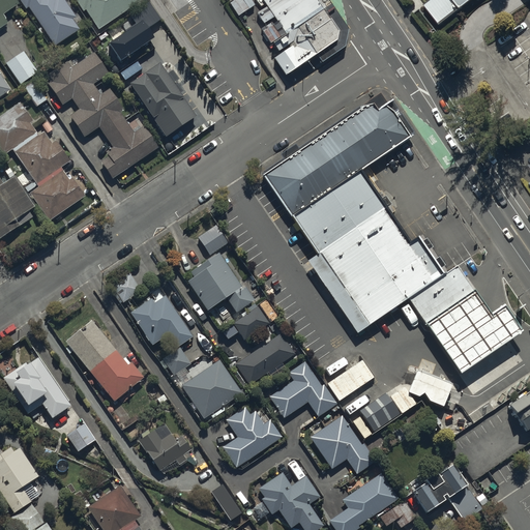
[(1,10),(16,0),(0,0),(0,25),(7,21),(1,10)]
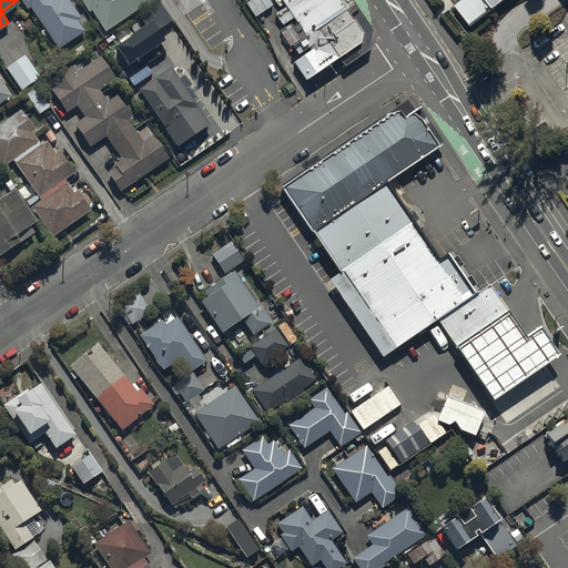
[(21,0),(26,7),(30,3),(59,46),(83,28),(77,18),(81,16),(70,0),(21,0)]
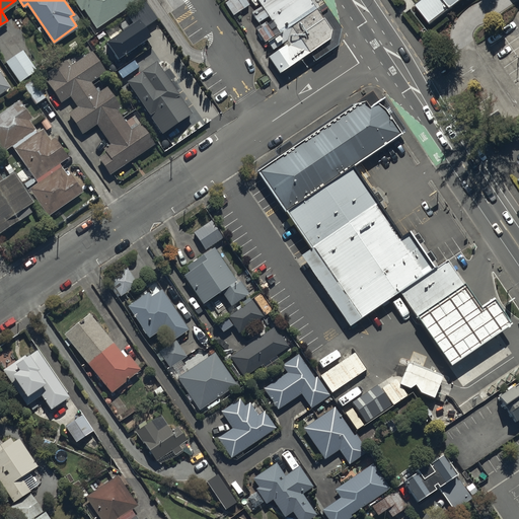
[(74,0),(82,11),(86,8),(98,25),(136,0),(135,0),(74,0)]
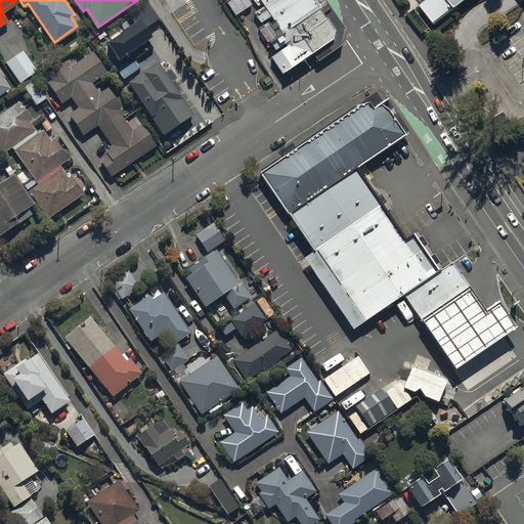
[(101,42),(115,61),(149,38),(142,29),(158,18),(144,0),(143,0),(127,11),(133,20),(101,42)]
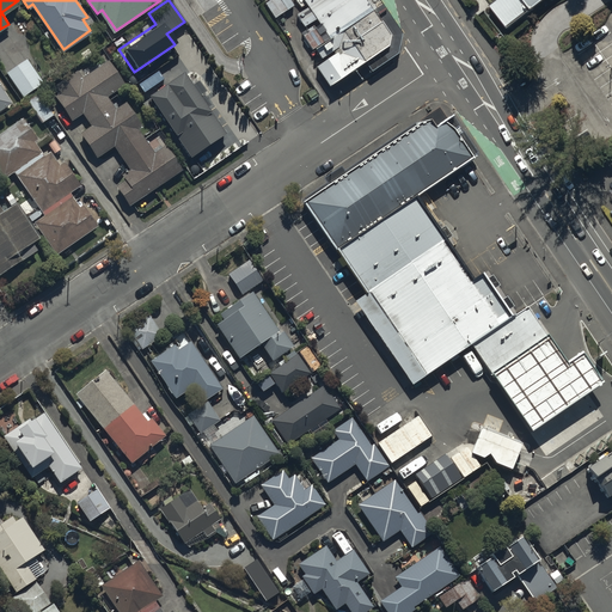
[(270,0),(265,4),(275,19),(294,6),(289,0),(270,0)]
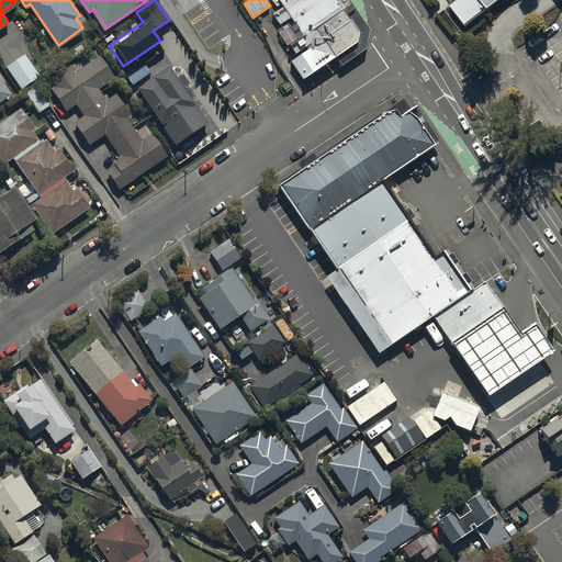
[(359,33),(336,0),(278,0),(303,37),(290,47),(296,57),(291,62),(303,80),(357,43),(359,33)]
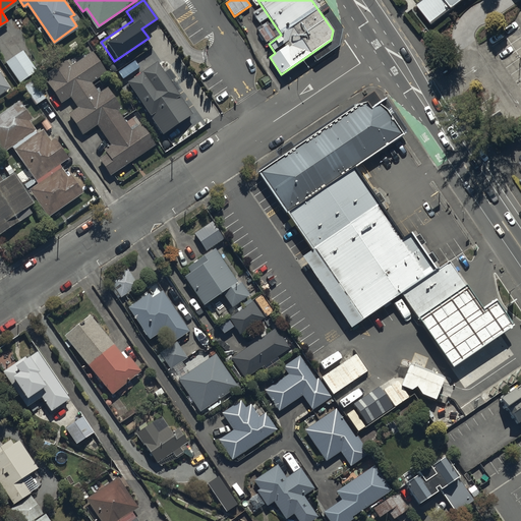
[(441,0),(452,12),(467,0),(441,0)]
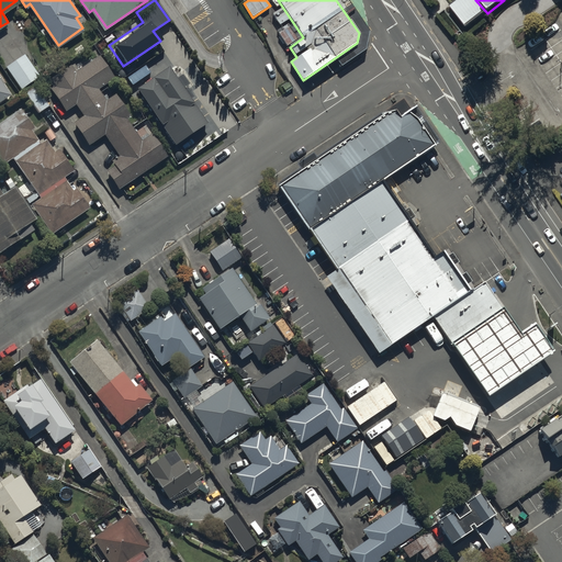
[(6,63),(21,85),(38,74),(23,52),(6,63)]
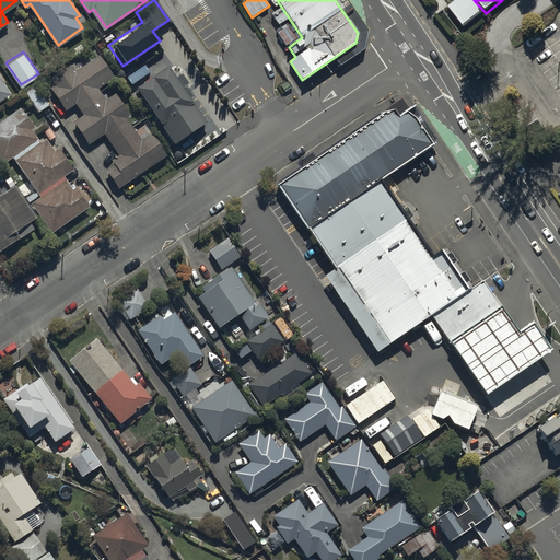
[(89,142),(104,131),(118,152),(103,163),(118,185),(165,153),(150,131),(141,138),(126,116),(130,114),(114,90),(104,96),(97,85),(114,74),(98,53),(78,67),(72,59),(47,76),(53,83),(49,85),(65,107),(74,101),(82,112),(72,118),(89,142)]
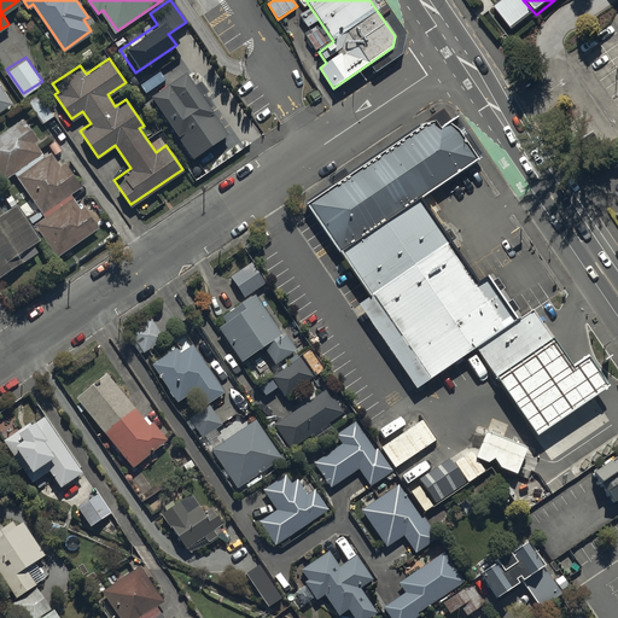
[(150,92),(194,158),(228,134),(184,69),(150,92)]
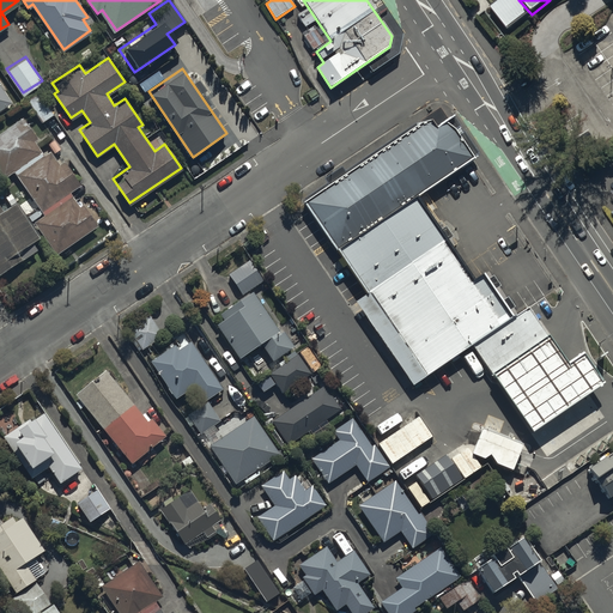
[(0,85),(0,105),(10,99),(0,85)]
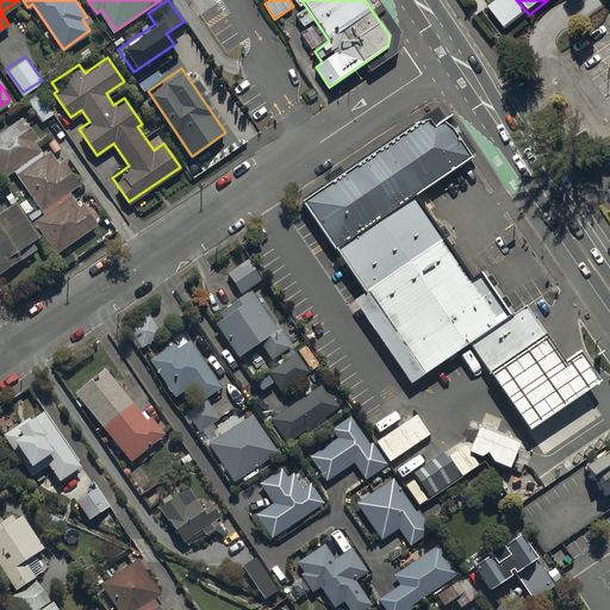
[(26,99),(42,122),(54,114),(38,92),(26,99)]
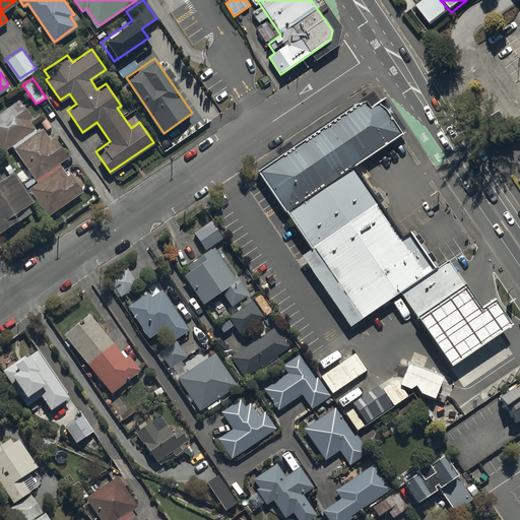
[(400,134),(373,94),(257,173),(284,212),(352,167),(400,134)]
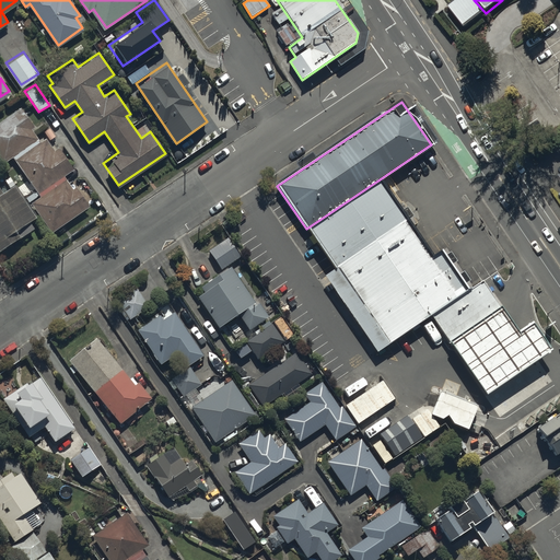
[(66,177),(62,179),(60,176),(72,167),(49,133),(37,142),(35,139),(28,130),(34,127),(20,106),(15,109),(0,119),(0,158),(2,161),(12,154),(41,195),(31,201),(50,231),(85,207),(66,177)]
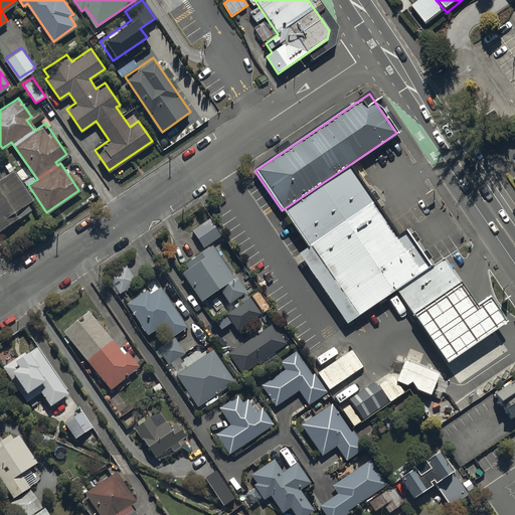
[(349,165),(282,210),(348,305),(422,256),(398,220),(389,226),(349,165)]
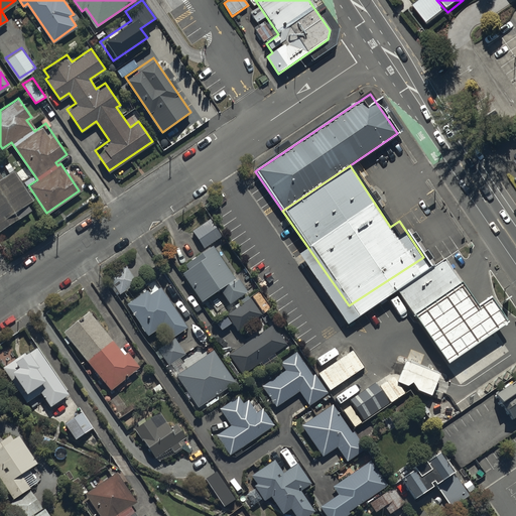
[(0,232),(37,207),(11,169),(1,176),(0,173),(0,232)]
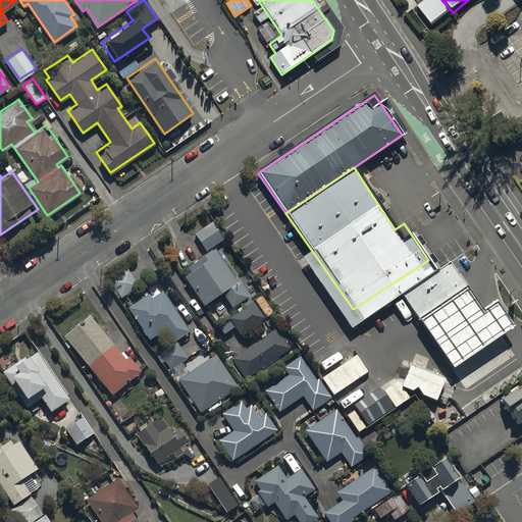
[(210,220),(194,231),(206,249),(222,239),(210,220)]
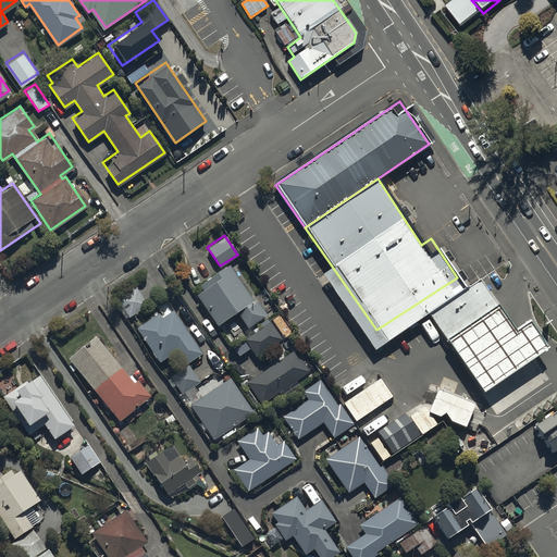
[(254,302),(232,268),(227,263),(198,283),(201,287),(196,292),(219,325),(237,313),(246,326),(265,313),(257,299),(254,302)]
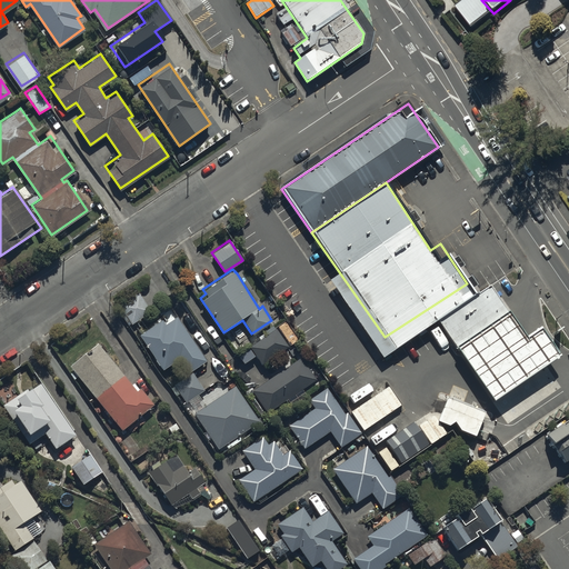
[(485,272),(467,283),(432,307),(487,390),(550,348),(530,317),(518,325),(485,272)]
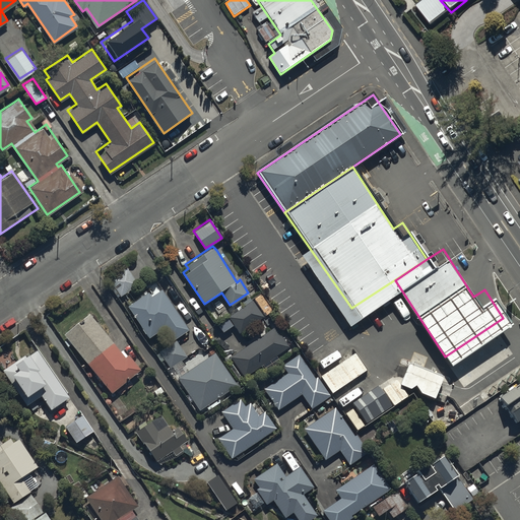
[(108,275),(120,295),(138,282),(125,264),(108,275)]
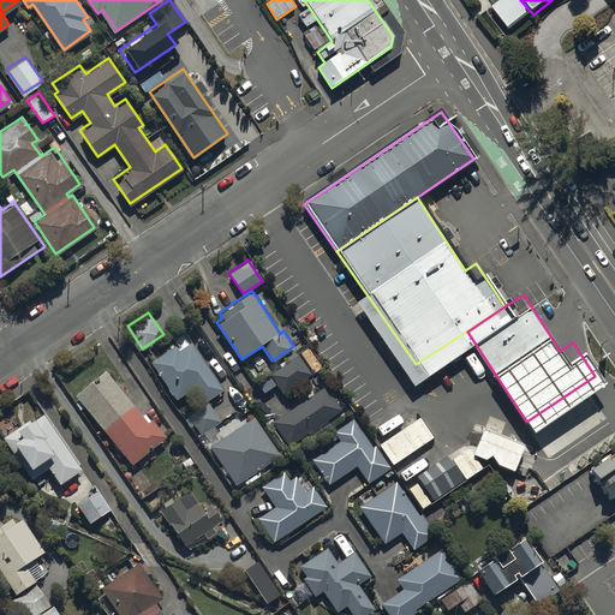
[(191,340),(177,348),(173,342),(149,358),(174,398),(192,387),(202,401),(222,388),(191,340)]
